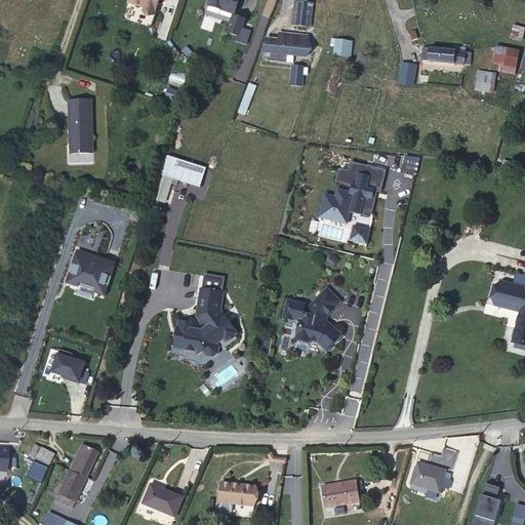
[(158,0),(131,0),(130,3),(144,7),(143,11),(154,15),(158,0)]
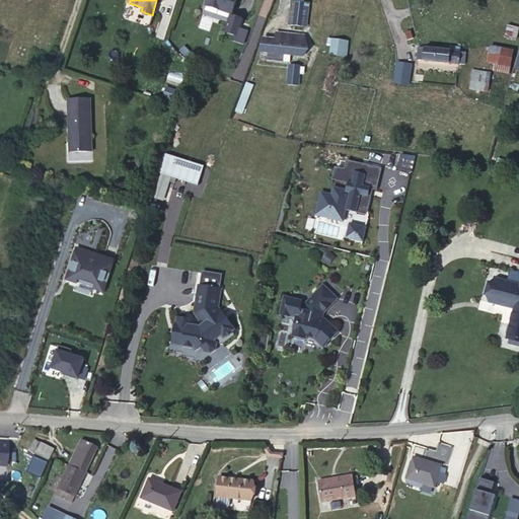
[(207,0),(206,5),(231,13),(235,0),(207,0)]
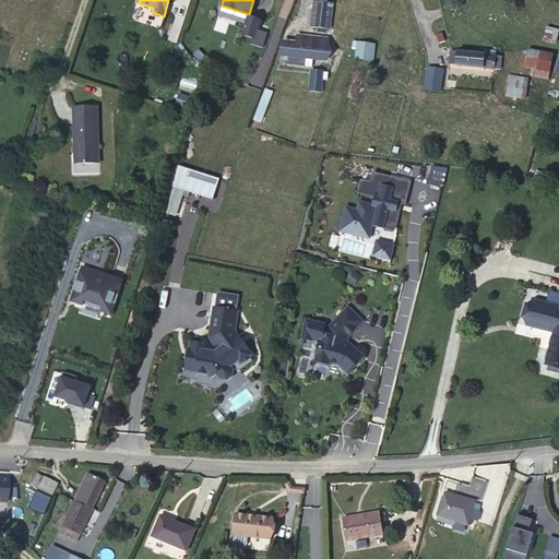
[(333,4),(314,1),(311,26),(330,28),(333,4)]
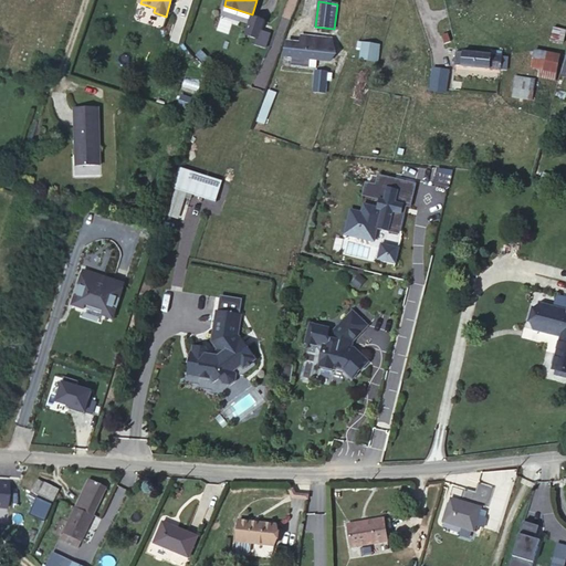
[(264,21),(251,17),(245,35),(257,39),(259,39),(261,31),(264,21)]
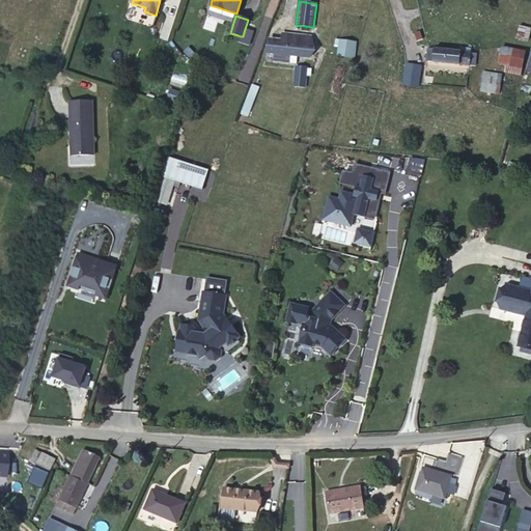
[(530,28),(520,26),(516,37),(528,40),(530,28)]
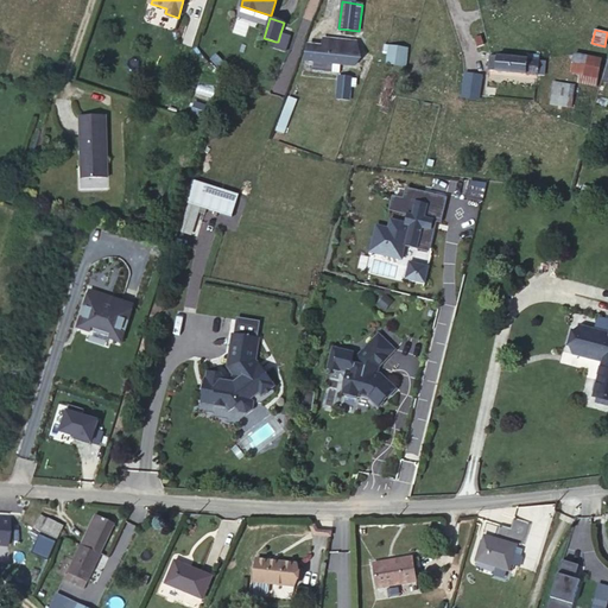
[(290,37),(280,33),(278,42),(276,42),(274,48),(285,51),(290,37)]
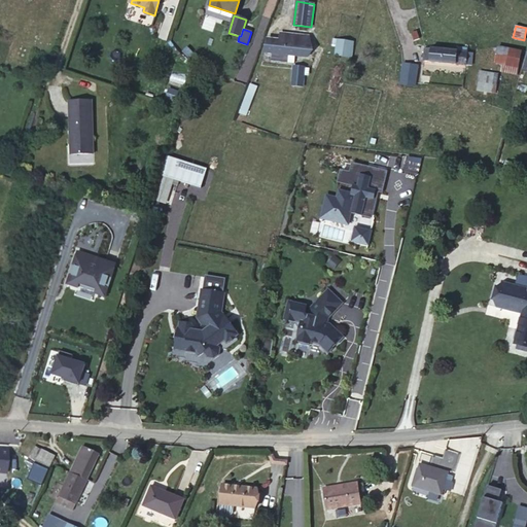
[(309,37),(281,33),(280,41),(268,39),(265,51),(273,53),(272,60),(294,63),(295,55),(308,57),(309,37)]
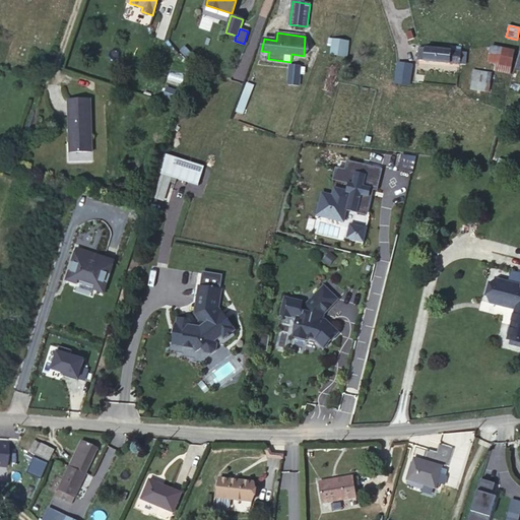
[(348,41),(328,39),(328,43),(329,43),(328,54),(330,55),(332,44),(342,45),(340,56),(344,57),(348,41)]
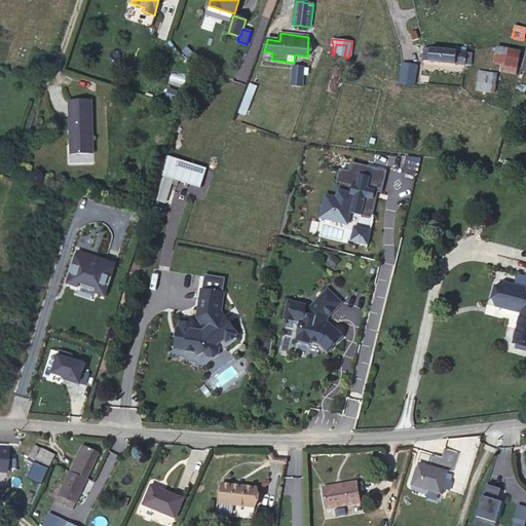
[(346,45),(336,44),(334,55),(344,57),(346,45)]
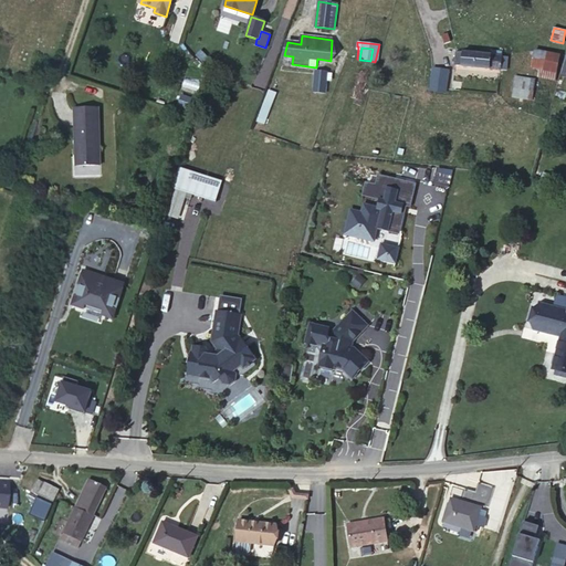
[(463,52),(456,52),(454,65),(461,65),(461,66),(500,70),(506,70),(507,58),(501,56),(502,52),(491,51),(491,54),(463,52)]
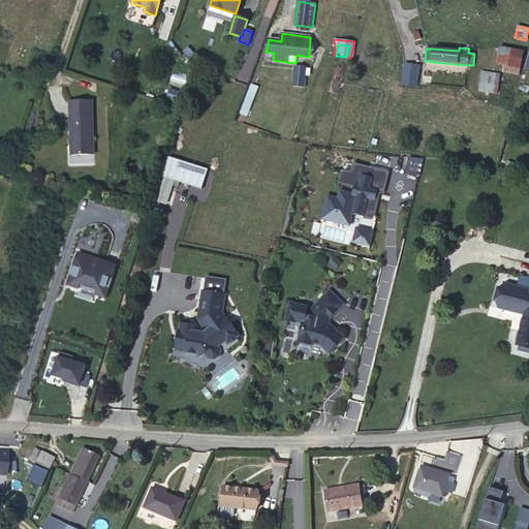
[(524,52),(500,48),(497,63),(504,64),(521,68),(524,52)]
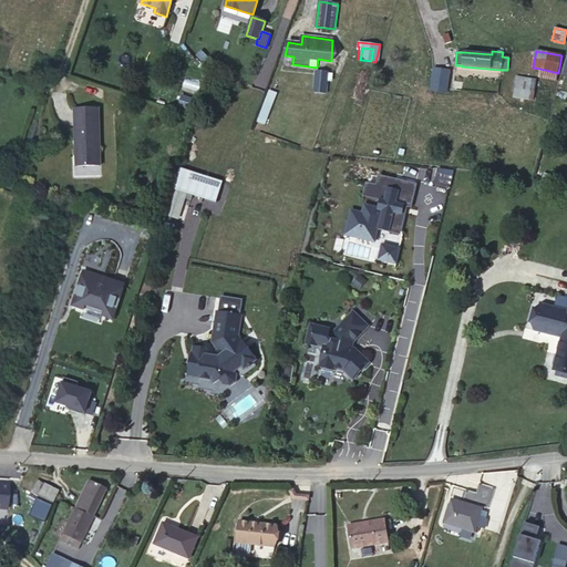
[(431,91),(446,93),(449,70),(433,69),(431,91)]
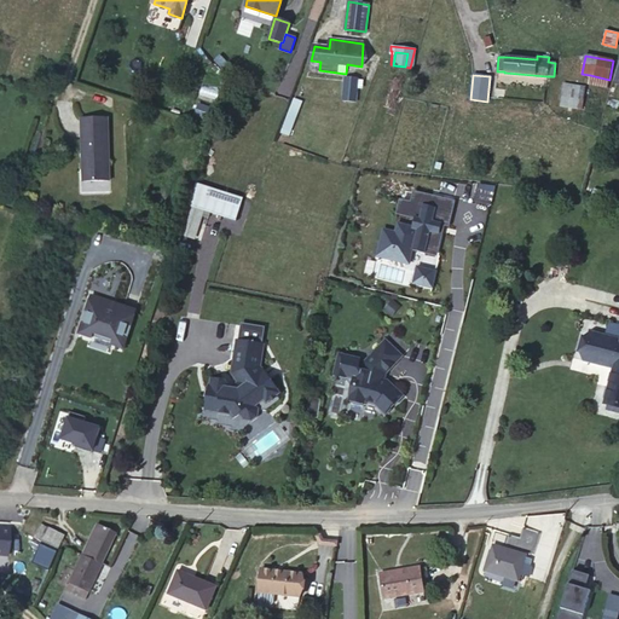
[(609,80),(590,75),(589,85),(608,87),(609,80)]
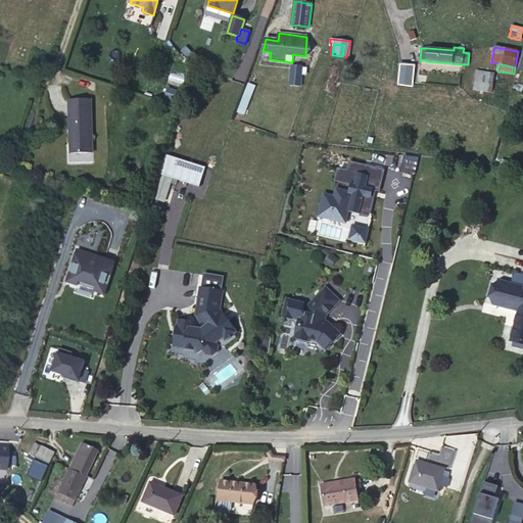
[(291,65),(289,85),(300,86),(302,66),(291,65)]
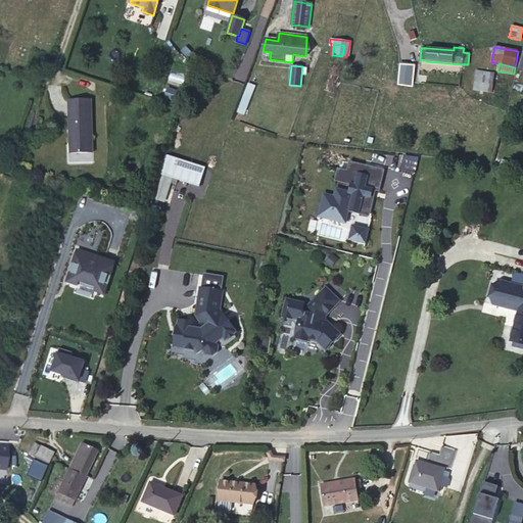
[(494,74),(476,70),(474,89),(492,92),(494,74)]
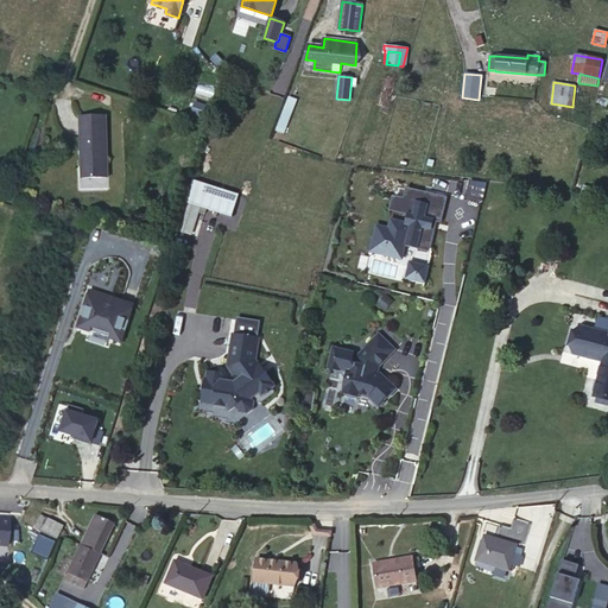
[(285,133),(295,96),(285,95),(277,131),(285,133)]
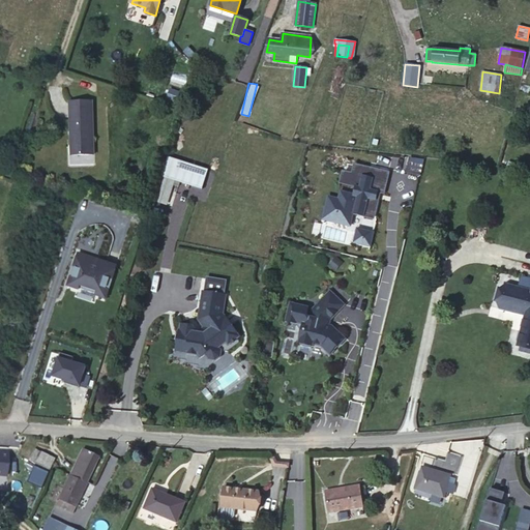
[(92,101),(69,101),(71,155),(93,154),(93,135),(89,135),(89,124),(93,124),(92,101)]
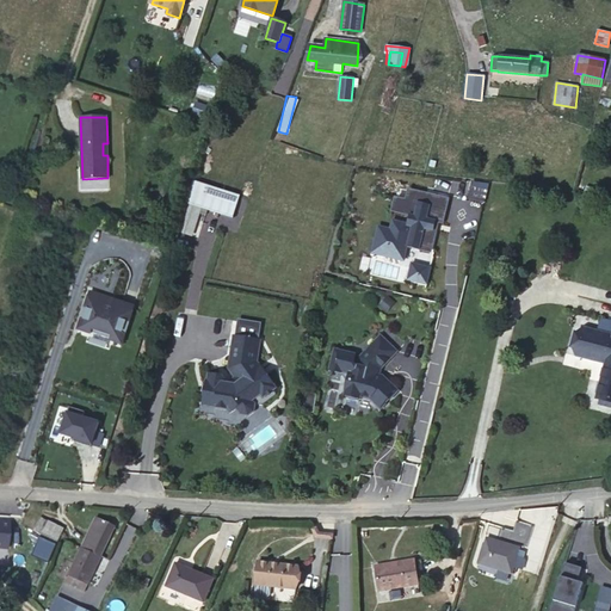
[(270,141),(267,160),(281,162),(283,143),(270,141)]
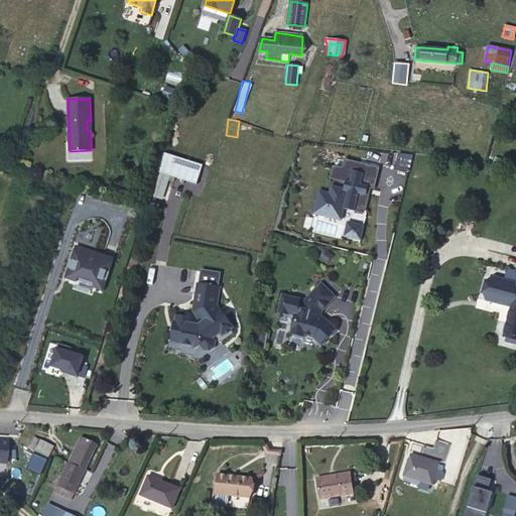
[(168,166),(160,164),(158,171),(166,173),(168,166)]
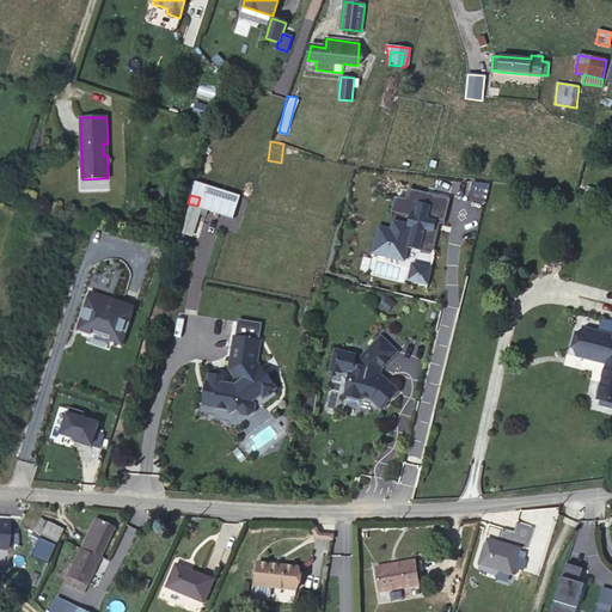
[(197,206),(188,203),(182,220),(193,224),(197,206)]
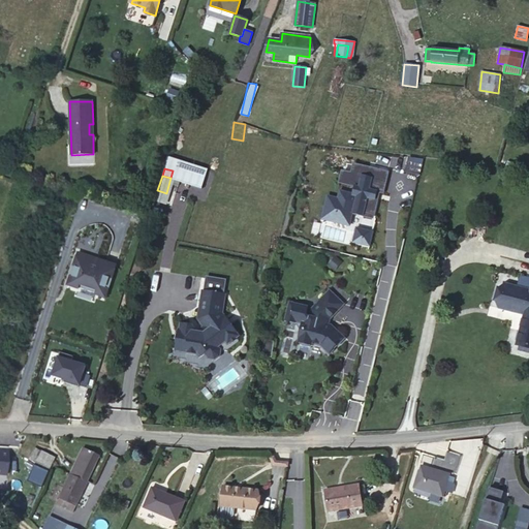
[(166,193),(157,190),(155,197),(163,200),(166,193)]
